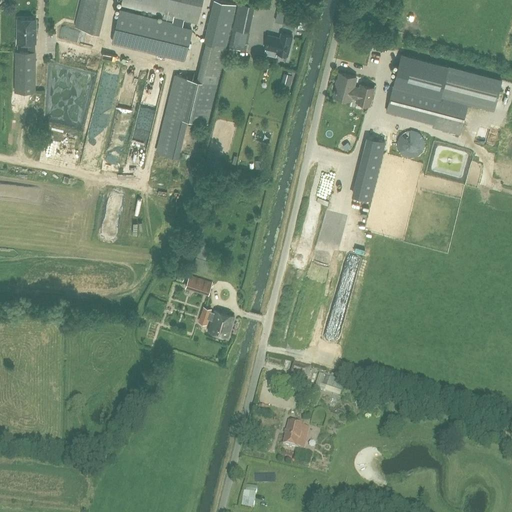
[(80,0),(74,27),(99,33),(107,0),(80,0)]
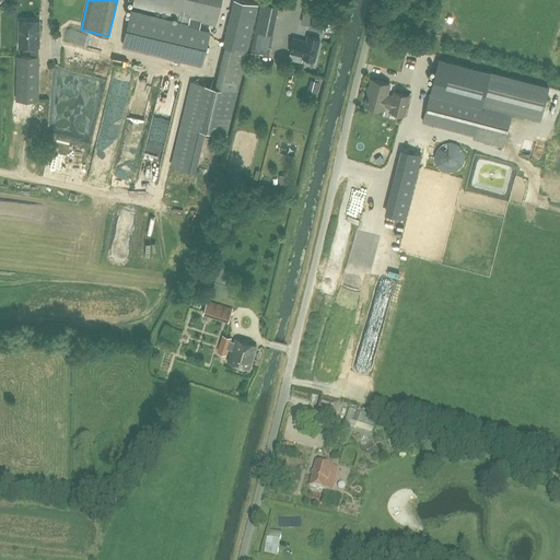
[(133,0),(132,6),(179,18),(178,21),(131,10),(123,48),(202,67),(211,25),(216,26),(221,0),(133,0)]
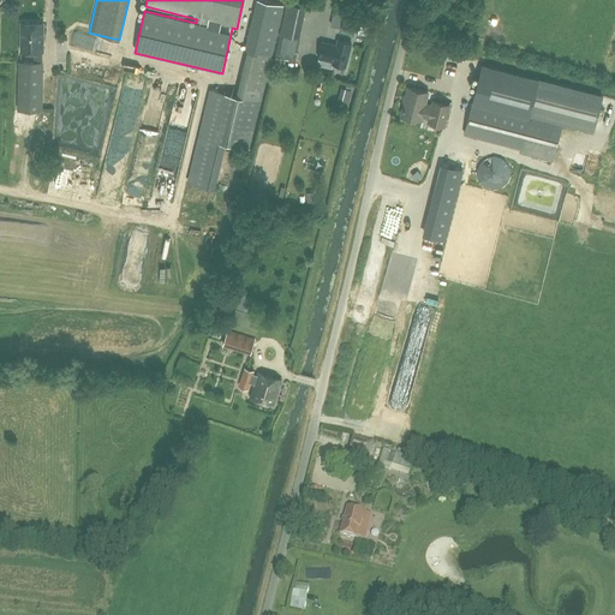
[(255,0),(252,15),(250,13),(246,27),(273,33),(276,19),(273,18),(276,0),(255,0)]
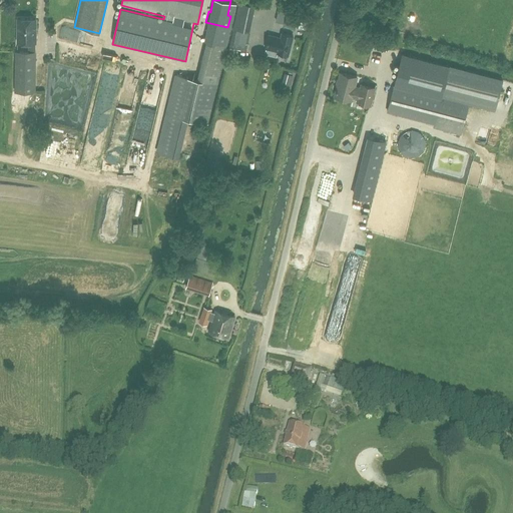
[(250,32),(249,32),(255,6),(239,2),(229,47),(246,50),(250,32)]
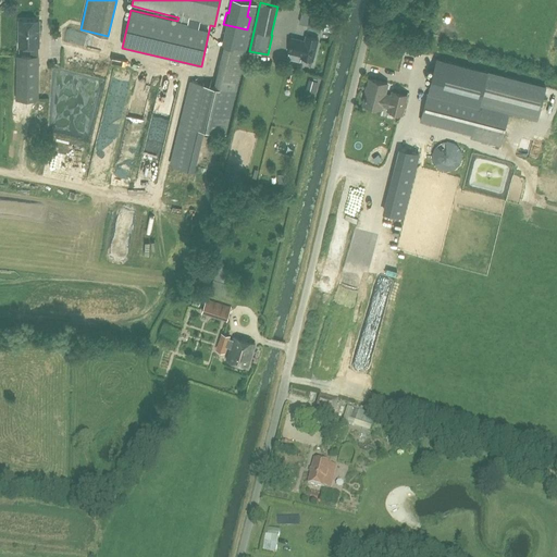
[(301,12),(299,23),(309,25),(312,14),(301,12)]
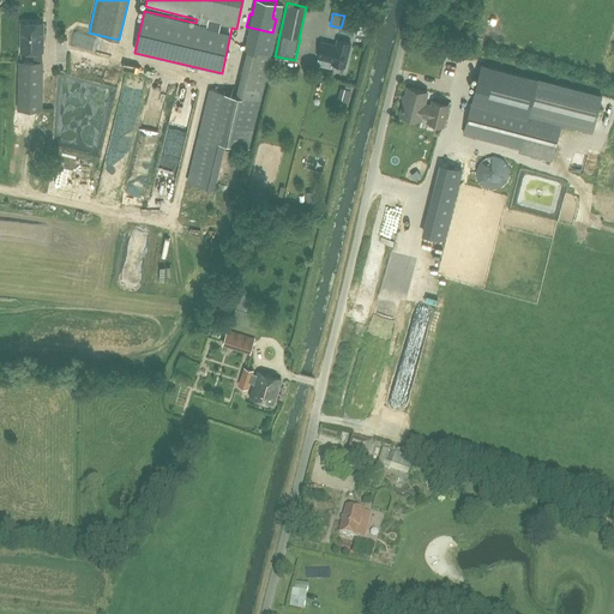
[(357,19),(344,16),(341,28),(339,31),(354,35),(357,19)]
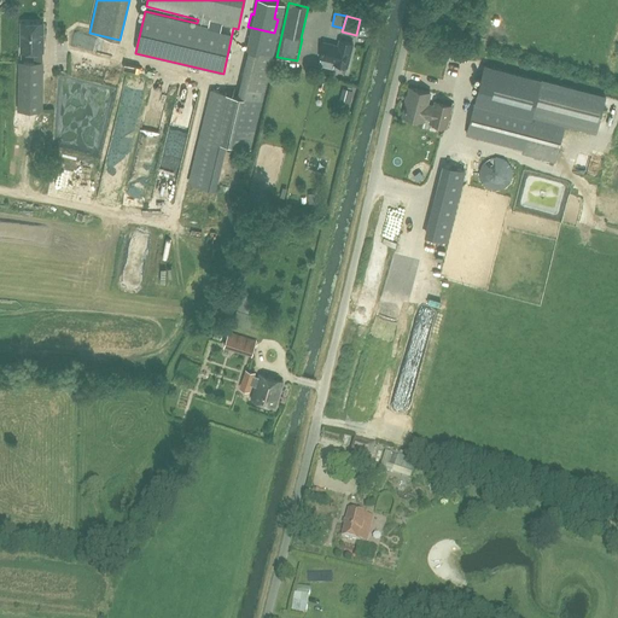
[(45,23),(23,23),(22,52),(34,52),(34,62),(42,62),(42,52),(45,52),(45,23)]
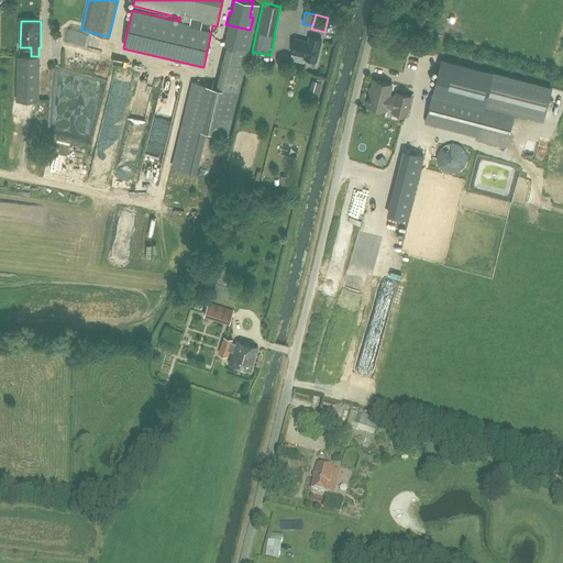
[(84,31),(79,41),(86,43),(90,34),(84,31)]
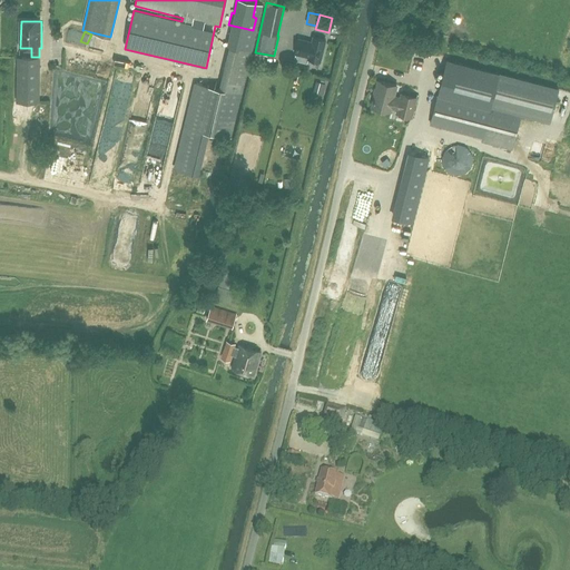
[(312,41),(298,38),(294,53),(308,58),(308,59),(311,59),(312,61),(315,62),(317,61),(320,61),(324,46),(325,40),(313,37),(312,41)]
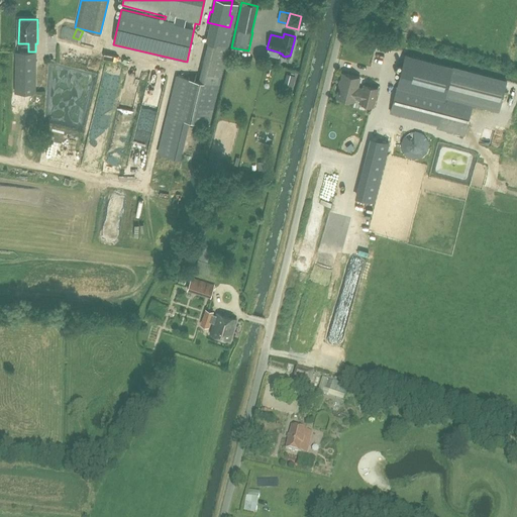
[(340,46),(362,49),(363,41),(342,37),(340,46)]
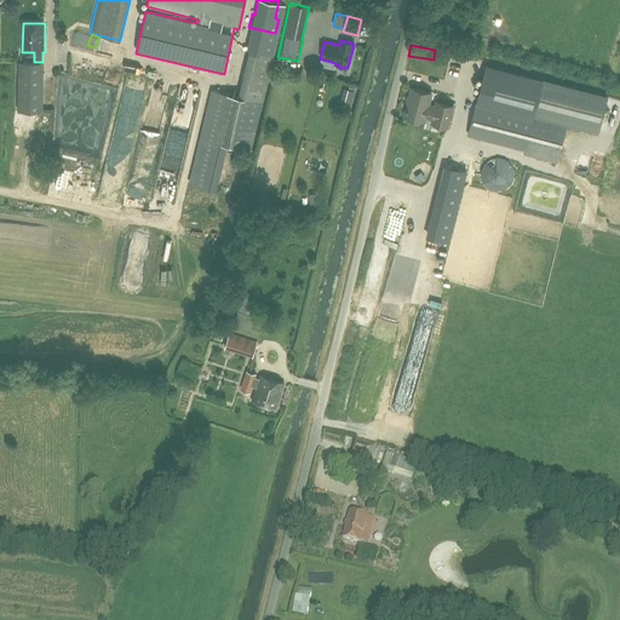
[(250,49),(239,96),(211,90),(189,183),(217,190),(228,143),(252,149),(275,55),(250,49)]
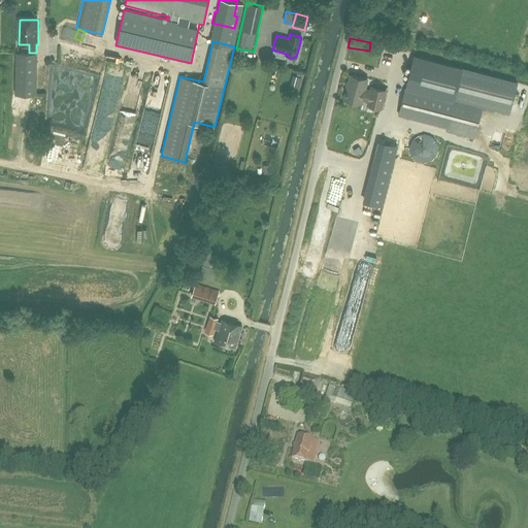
[(14,53),(14,95),(36,95),(37,53),(36,53),(29,53),(14,53)]
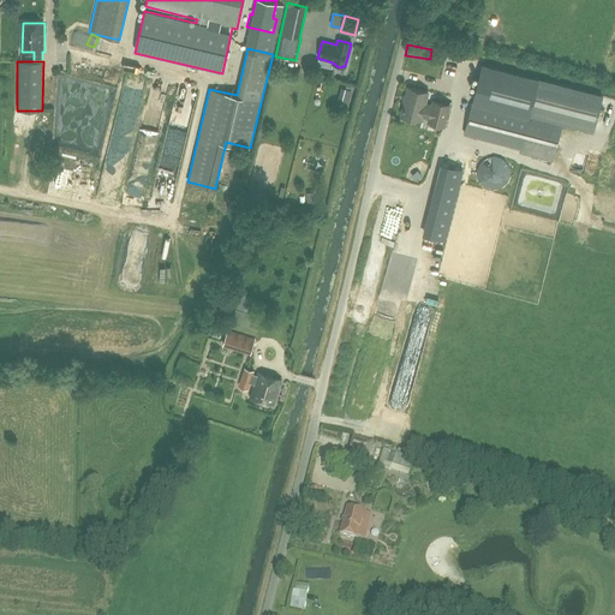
[(483,63),(481,71),(475,96),(524,109),(530,112),(530,113),(529,117),(562,124),(593,132),(603,96),(538,77),(538,78),(532,77),(533,76),(483,63)]
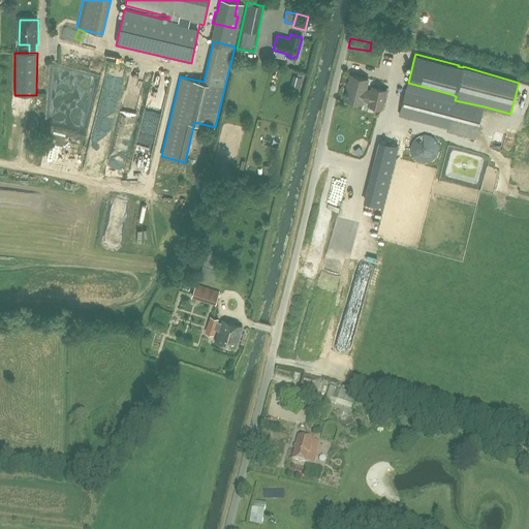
[(366,89),(369,79),(350,74),(344,99),(362,103),(363,100),(369,101),(368,104),(382,109),(386,90),(373,87),(372,91),(366,89)]
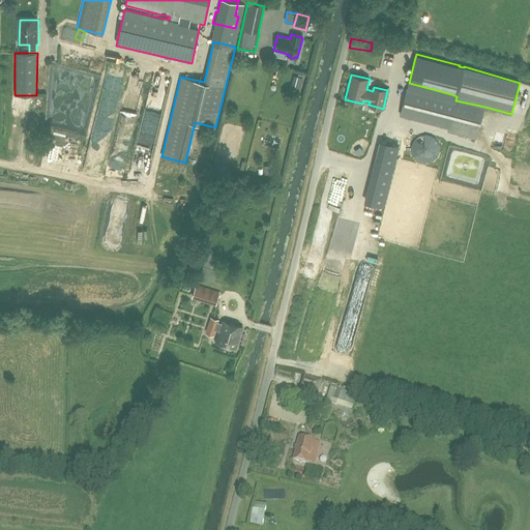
[(455,100),(407,88),(400,116),(448,128),(447,131),(476,140),(484,107),(455,100)]
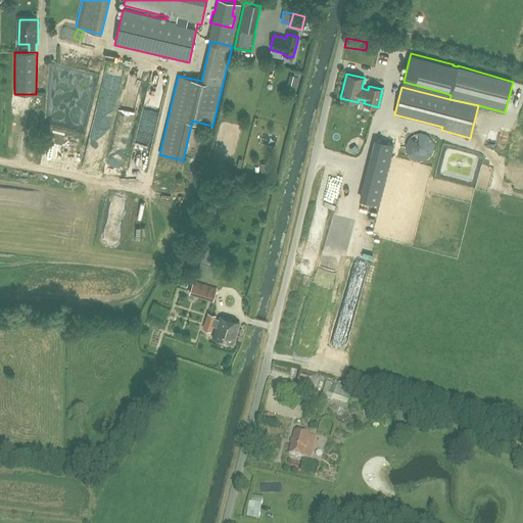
[(142,113),(129,158),(142,161),(155,116),(142,113)]
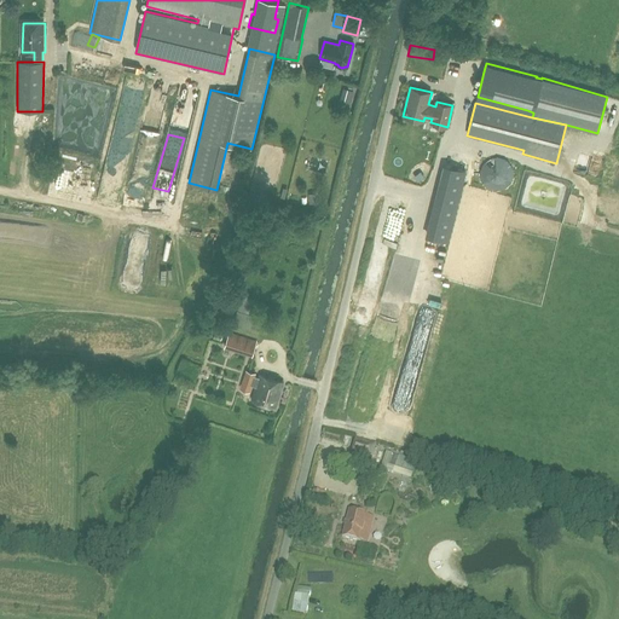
[(322,171),(324,158),(307,157),(306,168),(322,171)]
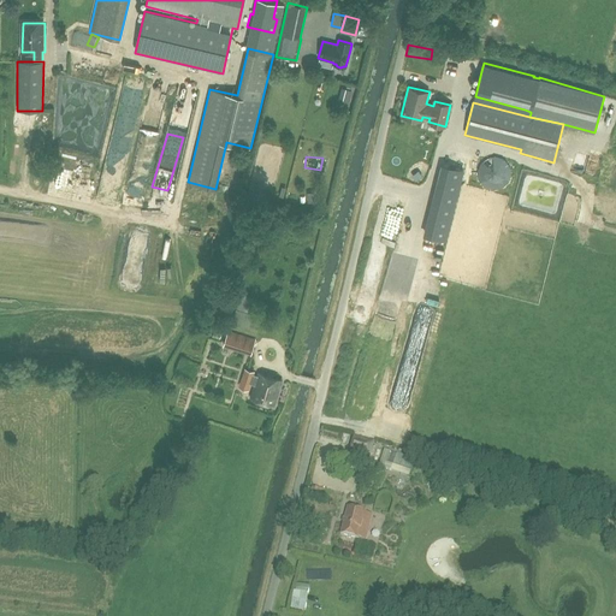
[(443,165),(425,234),(445,240),(463,170),(443,165)]
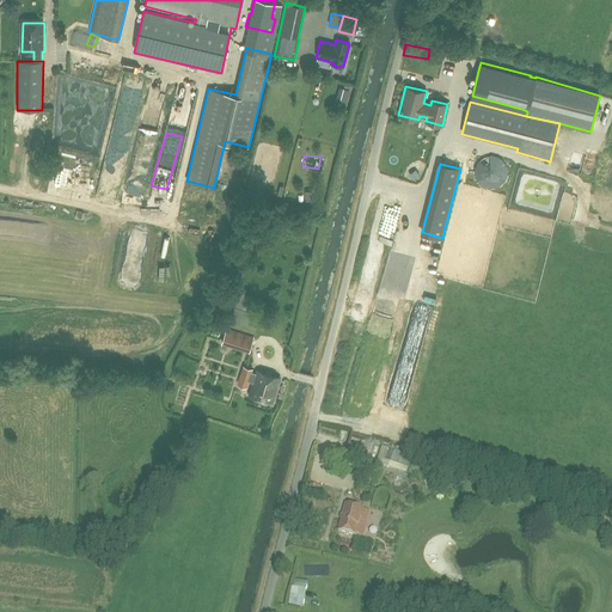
[(264,183),(250,179),(246,194),(261,197),(264,183)]
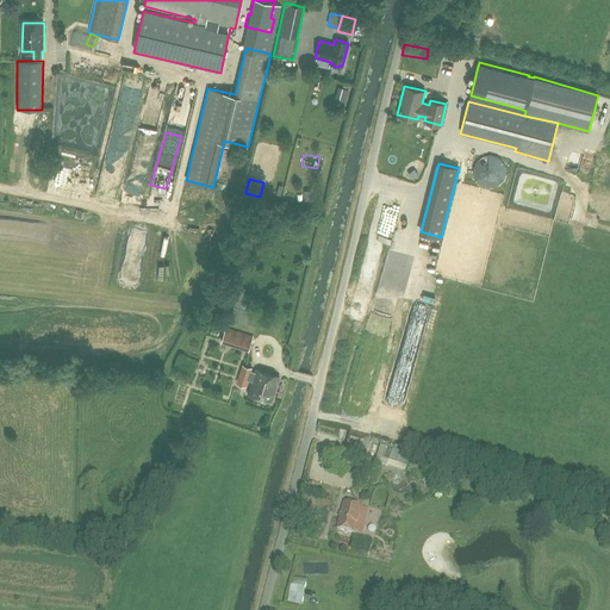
[(386,306),(394,268),(385,267),(377,304),(386,306)]
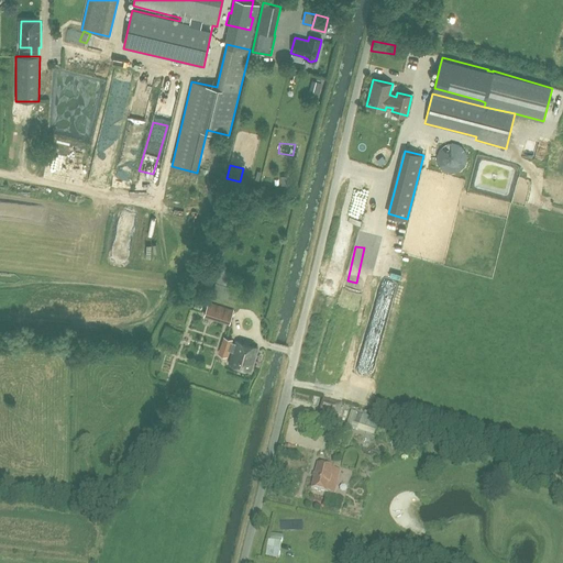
[(227,294),(228,285),(224,285),(227,268),(216,266),(212,291),(227,294)]
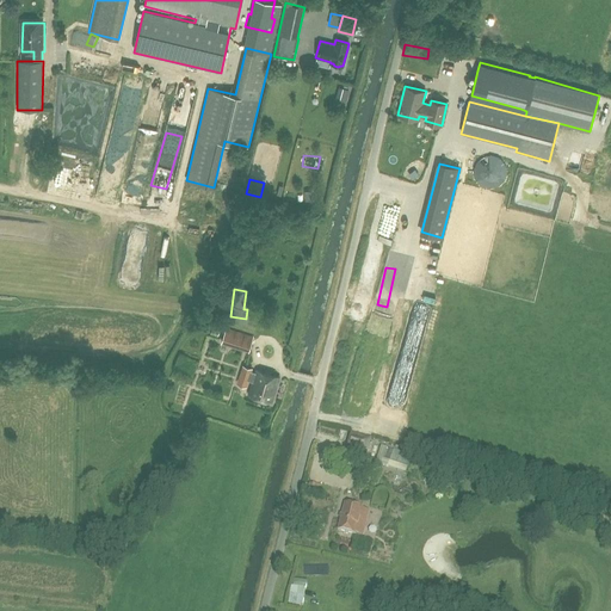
[(221,343),(250,351),(254,337),(226,327),(221,343)]
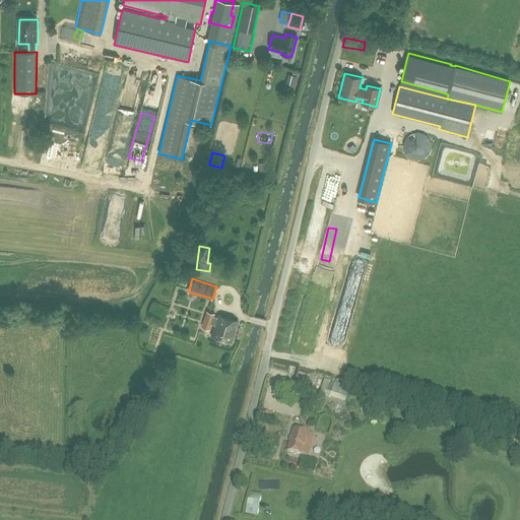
[(148,312),(165,318),(169,308),(152,301),(148,312)]
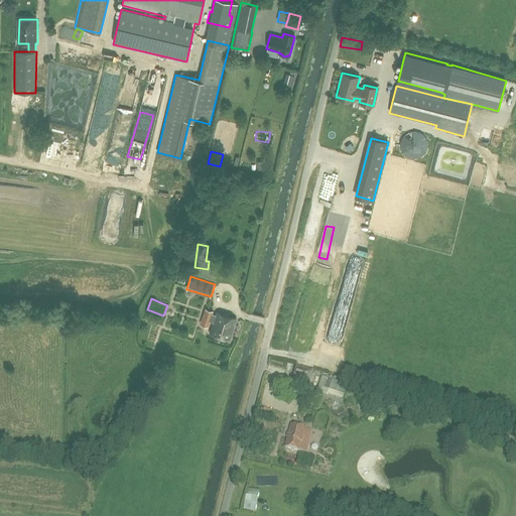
[(216,312),(216,314),(213,313),(213,311),(205,308),(200,325),(209,327),(210,321),(213,323),(210,334),(230,340),(236,318),(216,312)]
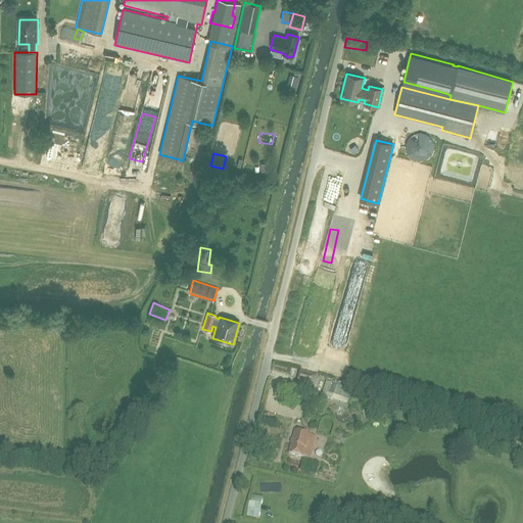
[(318,374),(300,369),(295,387),(313,391),(318,374)]
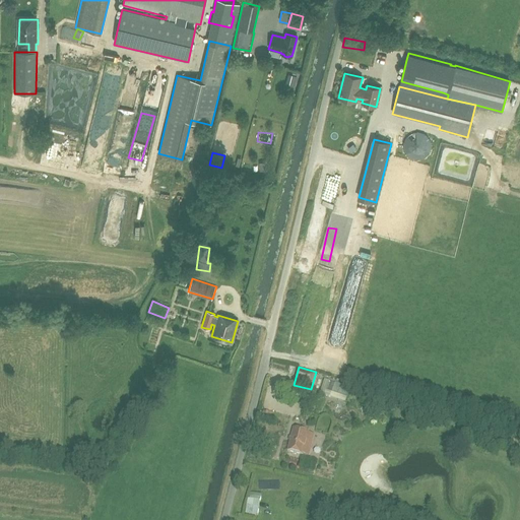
[(345,402),(350,388),(324,380),(320,394),(345,402)]
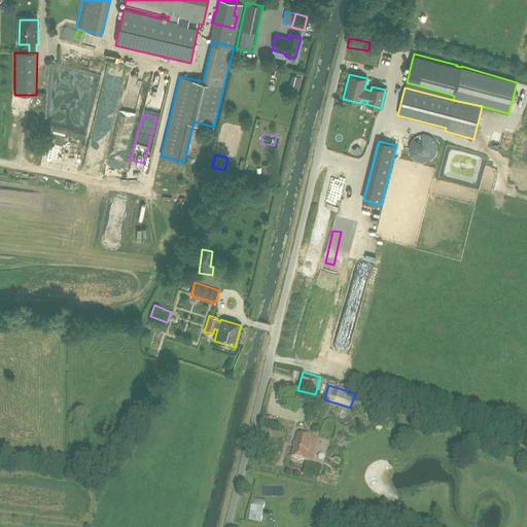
[(265,426),(275,428),(277,420),(266,418),(265,426)]
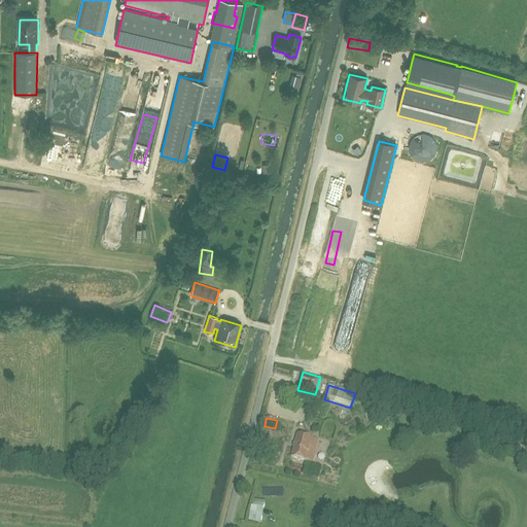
[(312,438),(297,434),(291,457),(307,461),(312,438)]
